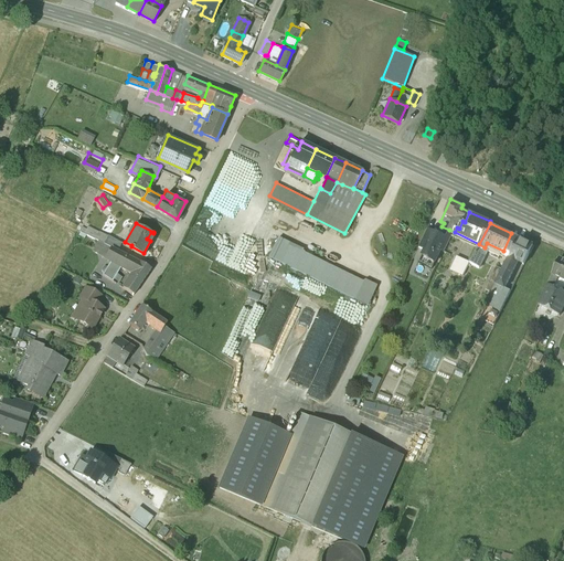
[(426,226),(417,244),(424,247),(432,230),(426,226)]
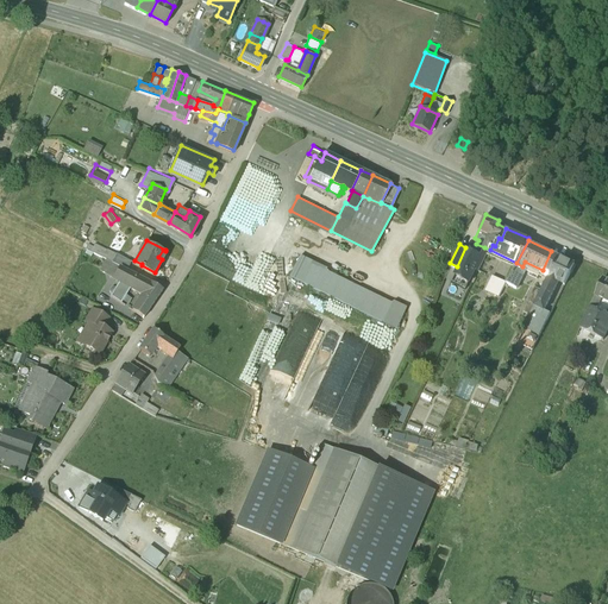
[(481,255),(465,247),(457,266),(453,272),(470,280),(476,268),(480,269),(490,250),(484,247),(481,255)]
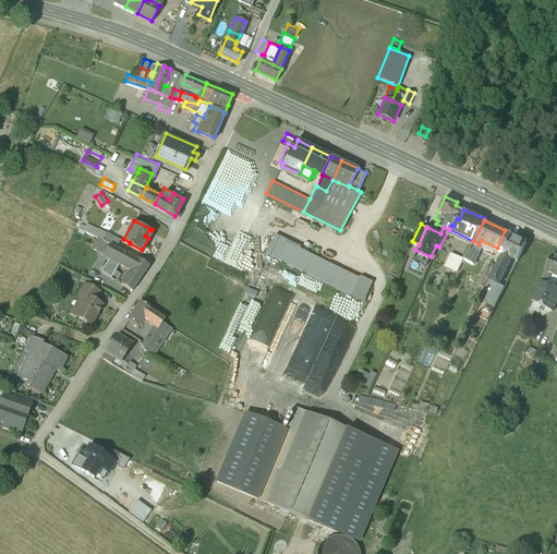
[(512,233),(505,230),(497,248),(496,249),(504,252),(512,233)]
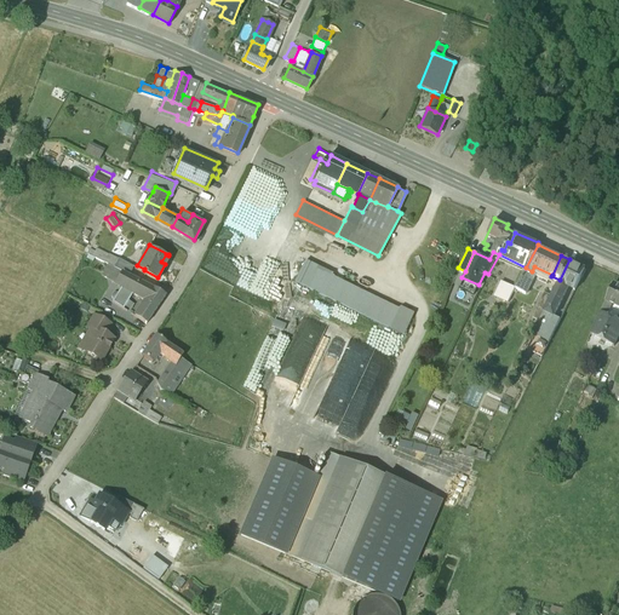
[(133,274),(137,265),(120,257),(116,265),(133,274)]
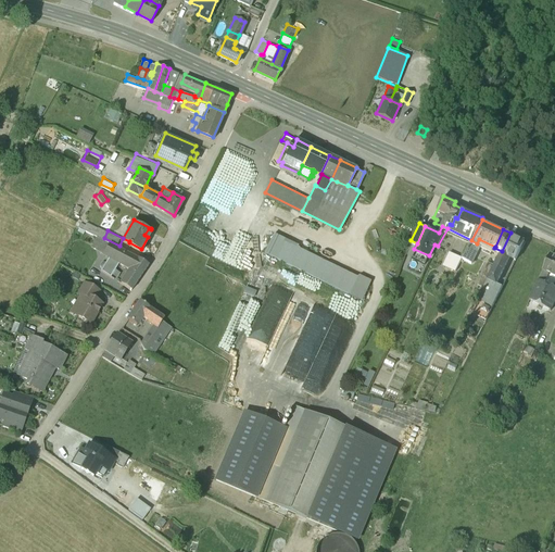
[(371,278),(275,230),(265,250),(363,298),(371,278)]
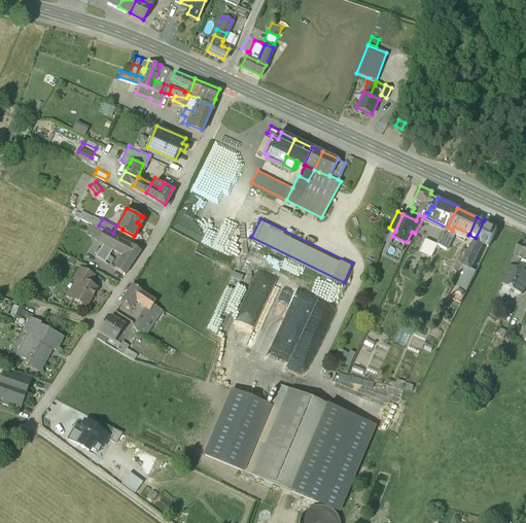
[(204,227),(215,230),(217,223),(206,220),(204,227)]
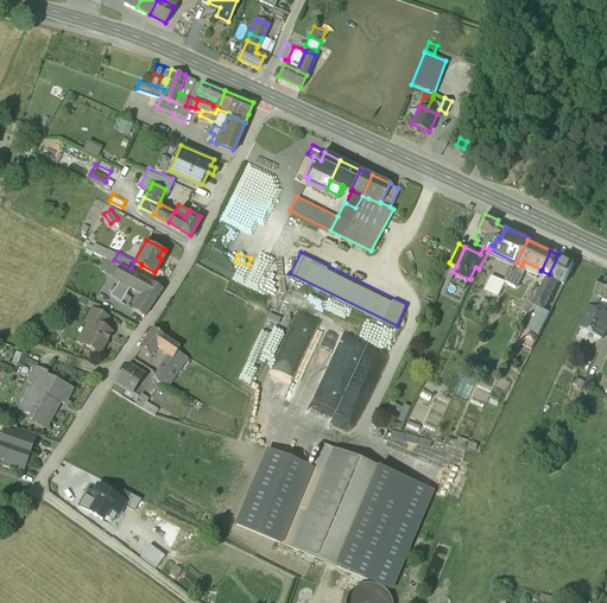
[(558,254),(549,274),(558,279),(564,283),(575,262),(558,254)]
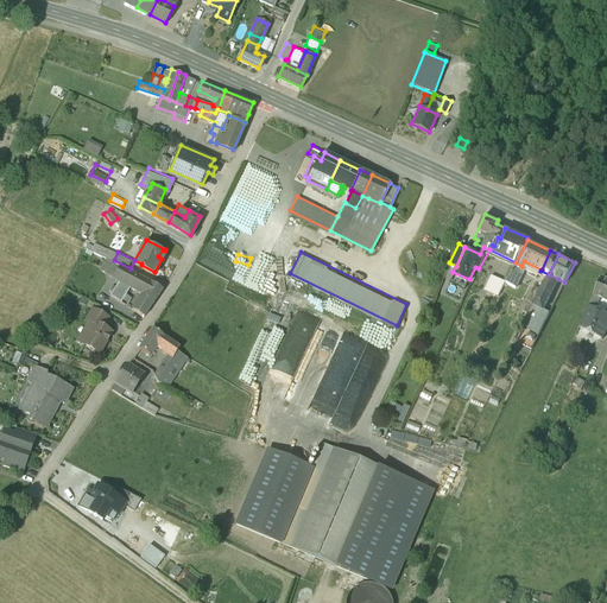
[(141,274),(117,262),(113,268),(122,274),(119,280),(128,287),(133,280),(138,283),(141,274)]
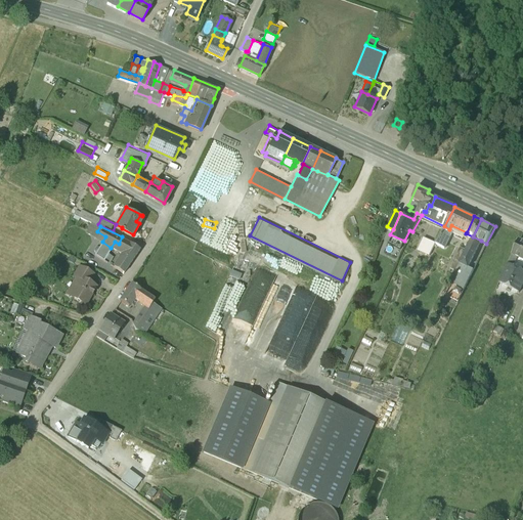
[(449,229),(444,226),(443,228),(437,243),(445,247),(450,235),(447,234),(449,229)]
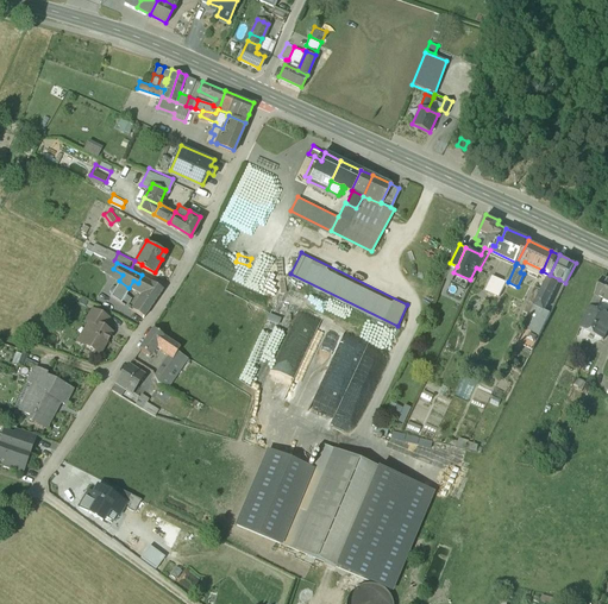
[(110,275),(119,281),(123,275),(113,269),(110,275)]
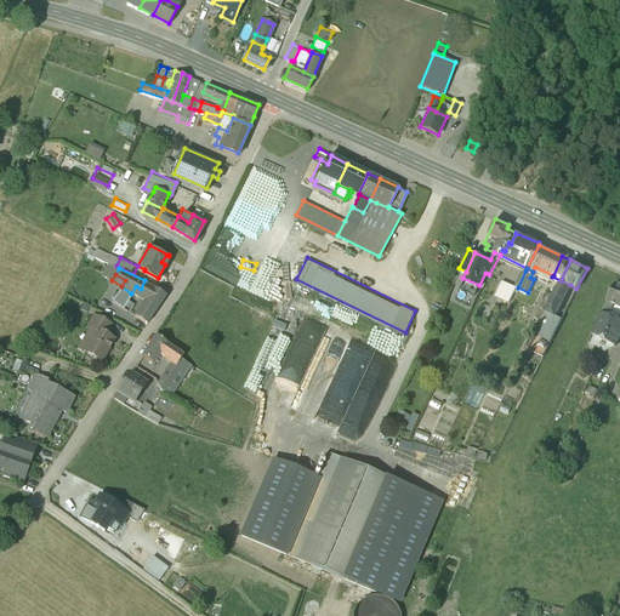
[(144,280),(141,289),(151,292),(154,286),(155,286),(144,280)]
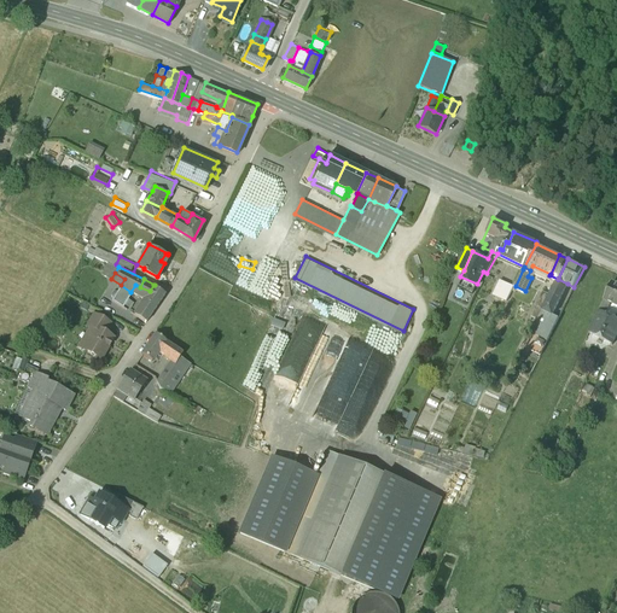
[(514,286),(501,279),(495,293),(508,299),(514,286)]
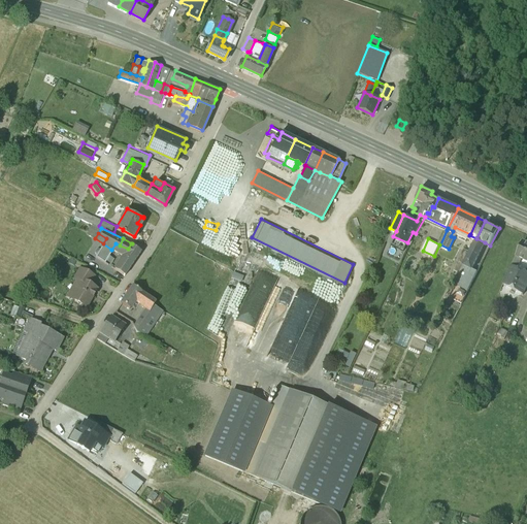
[(476,238),(470,251),(464,263),(472,267),(485,242),(476,238)]
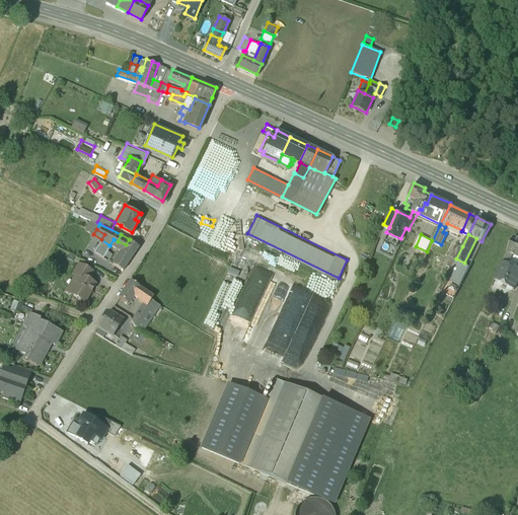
[(517,236),(514,235),(507,250),(513,252),(517,254),(517,236)]
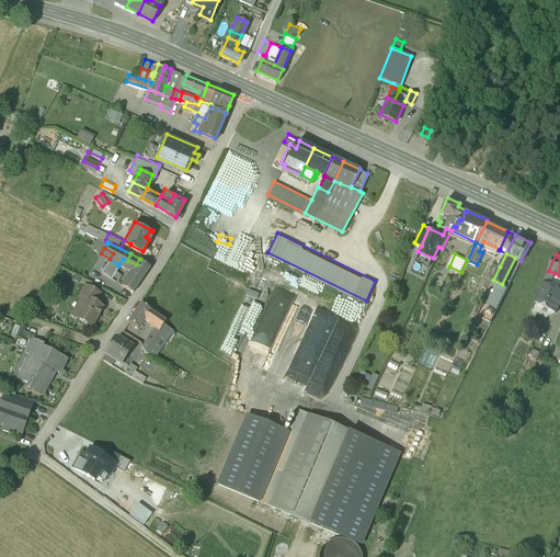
[(118,265),(110,259),(102,270),(109,274),(112,276),(118,265)]
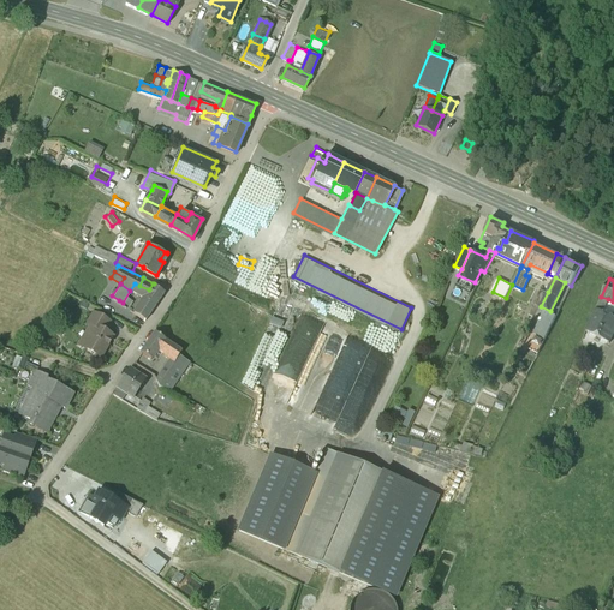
[(149,289),(135,310),(145,317),(164,291),(153,283),(149,289)]
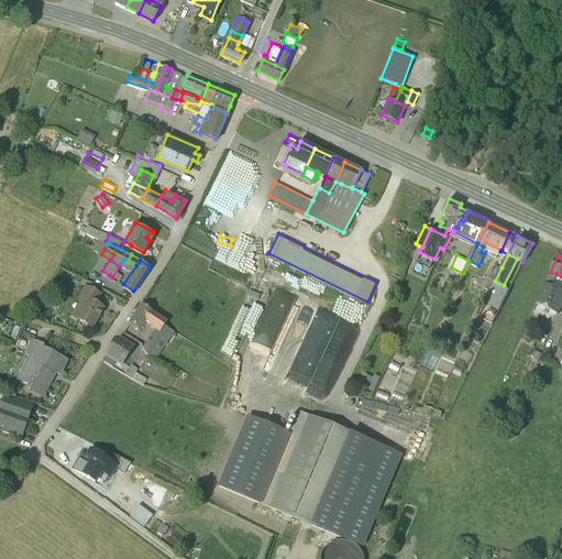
[(502,267),(495,264),(485,286),(492,289),(495,281),(502,267)]
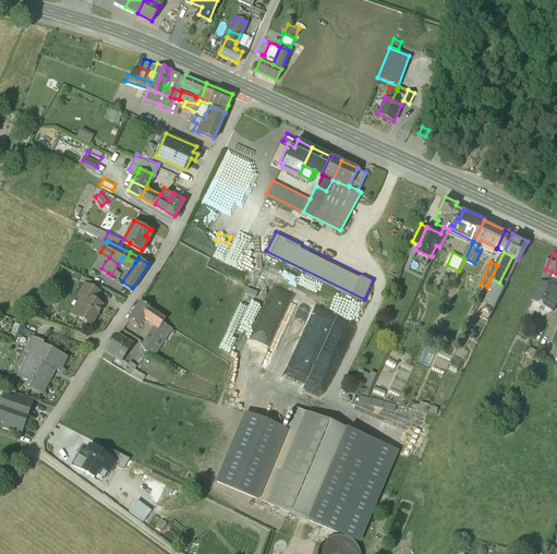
[(101,268),(100,267),(97,273),(105,278),(108,273),(101,268)]
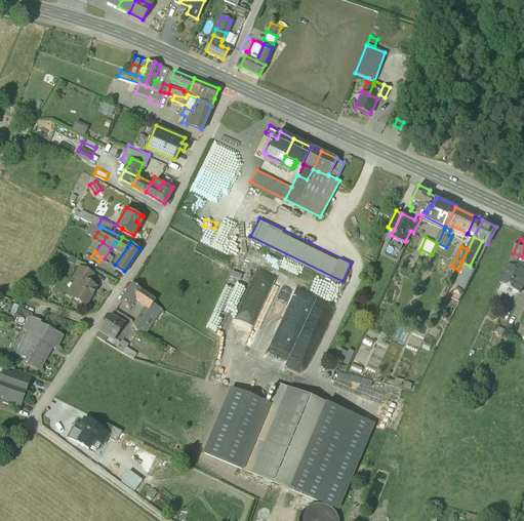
[(513,253),(509,264),(514,266),(519,255),(513,253)]
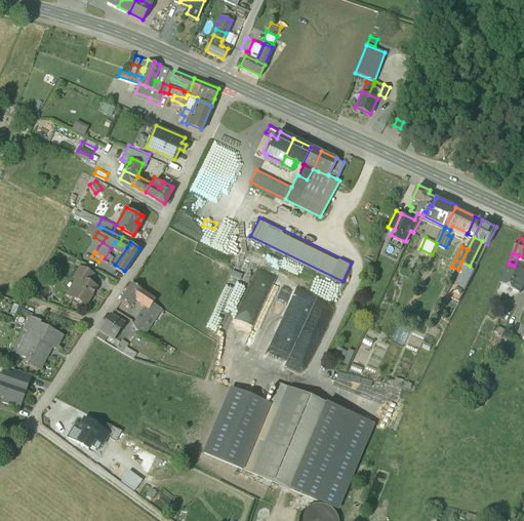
[(523,257),(519,255),(514,266),(522,270),(523,266),(523,257)]
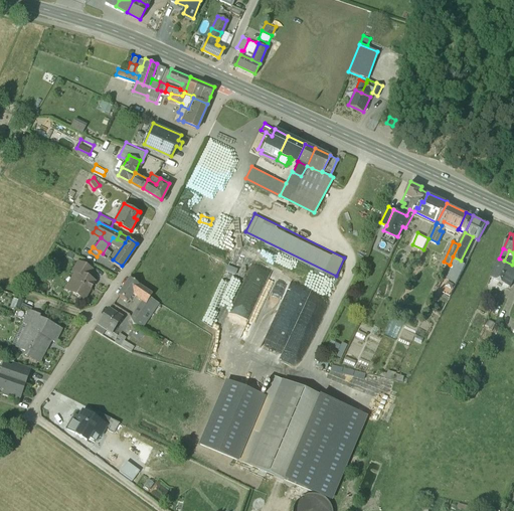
[(461,261),(453,257),(450,265),(446,272),(459,278),(466,263),(461,261)]
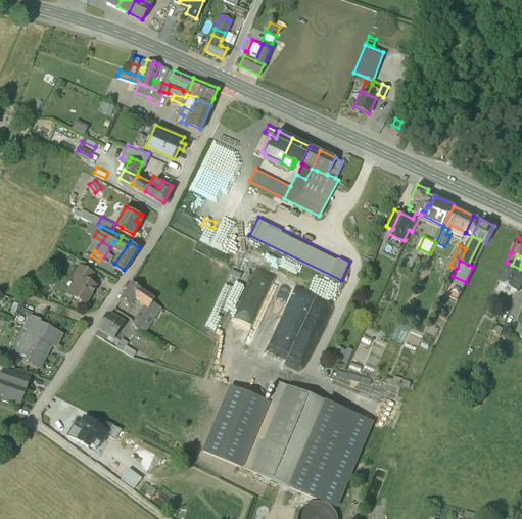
[(512,265),(507,263),(499,280),(517,288),(518,289),(521,280),(521,270),(520,269),(512,265)]
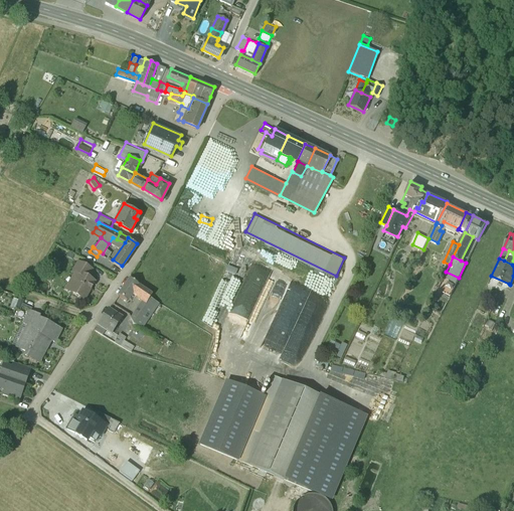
[(92,268),(77,260),(73,269),(79,272),(79,271),(88,276),(92,268)]
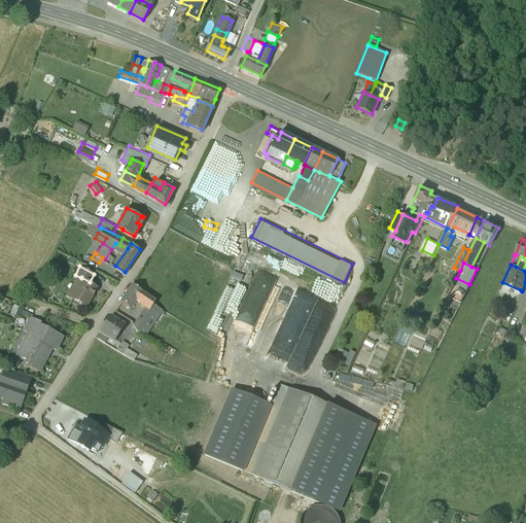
[(231,280),(246,288),(254,274),(238,266),(231,280)]
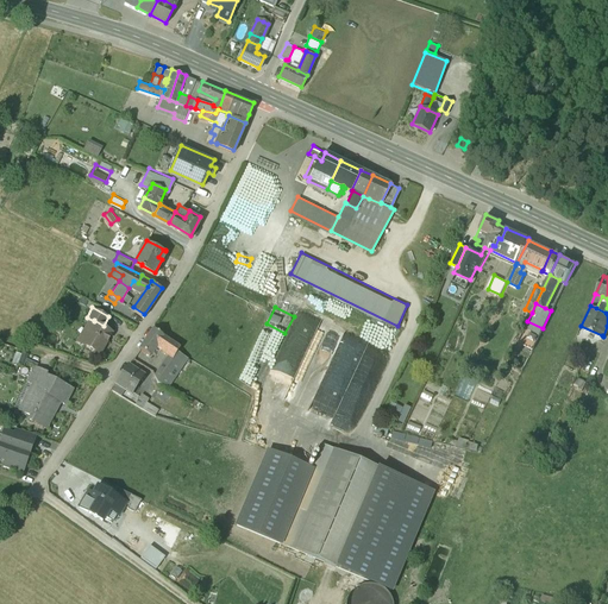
[(104,326),(94,320),(94,321),(82,341),(100,351),(111,331),(104,326)]
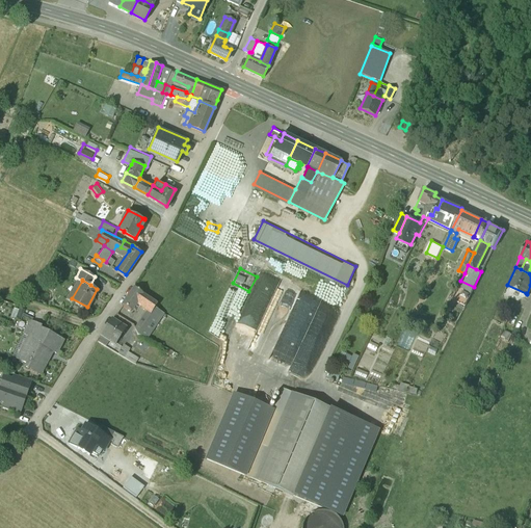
[(281,289),(279,288),(271,305),(292,314),(303,290),(284,281),(281,289)]
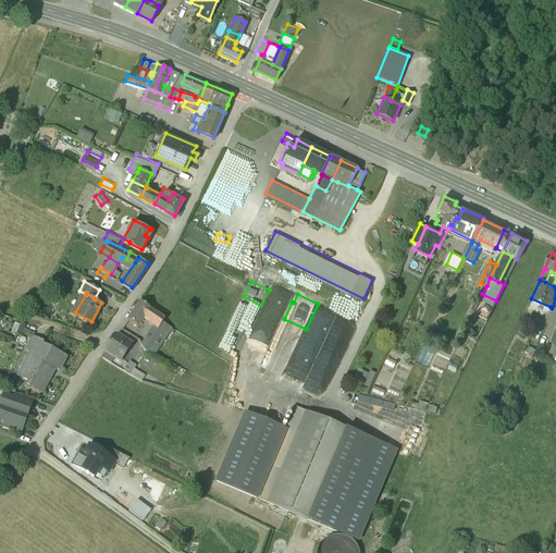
[(150,305),(140,298),(127,316),(138,323),(145,312),(150,305)]
